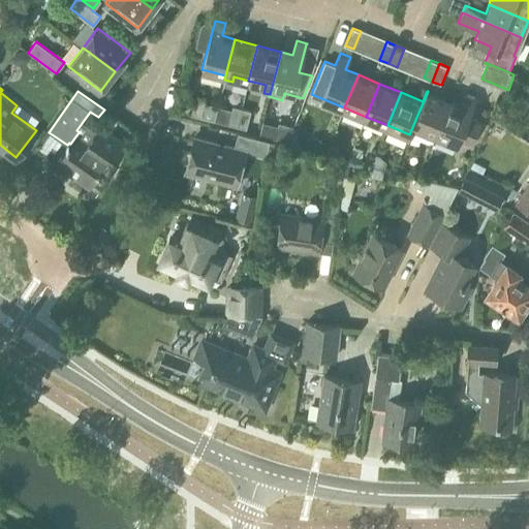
[(435,134),(448,100),(428,91),(409,134),(413,125),(435,134)]
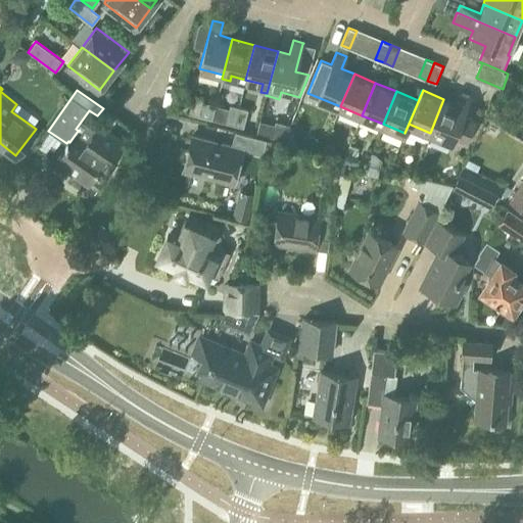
[(443,99),(430,133),(450,141),(452,138),(468,145),(478,120),(462,113),(469,95),(461,92),(456,104),(443,99)]
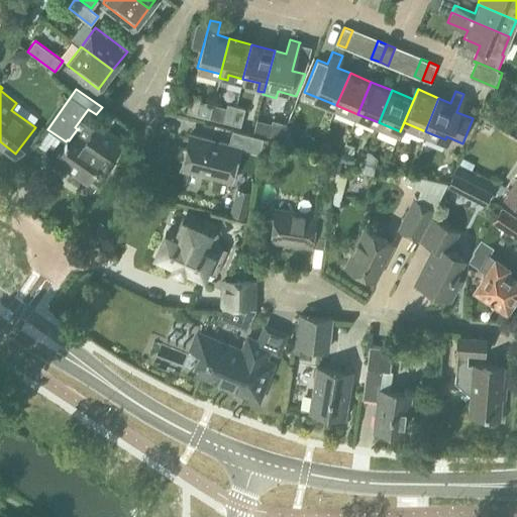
[(192,94),(188,112),(197,115),(202,96),(192,94)]
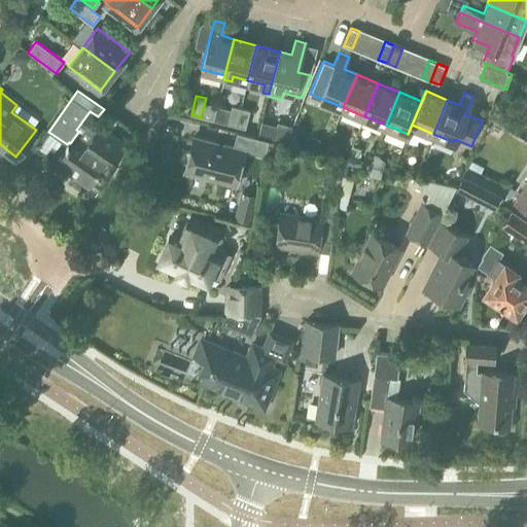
[(236,126),(241,107),(234,105),(229,125),(236,126)]
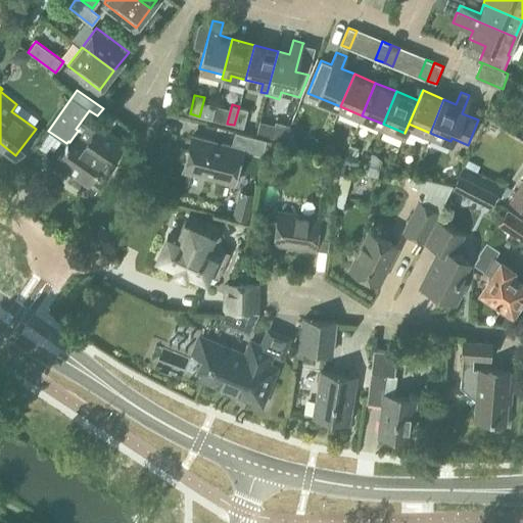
[(239,106),(234,125),(244,128),(249,109),(239,106)]
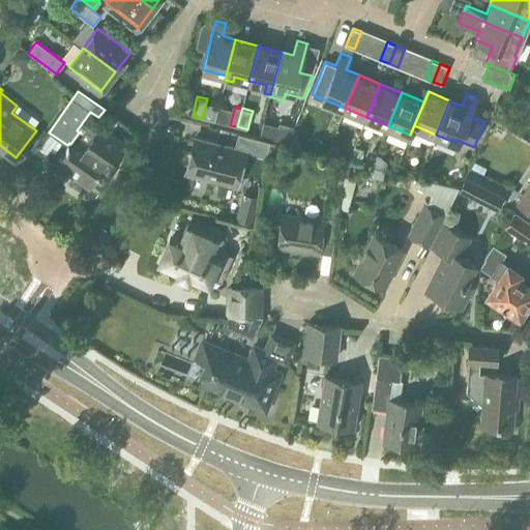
[(289,145),(296,127),(281,123),(275,142),(289,145)]
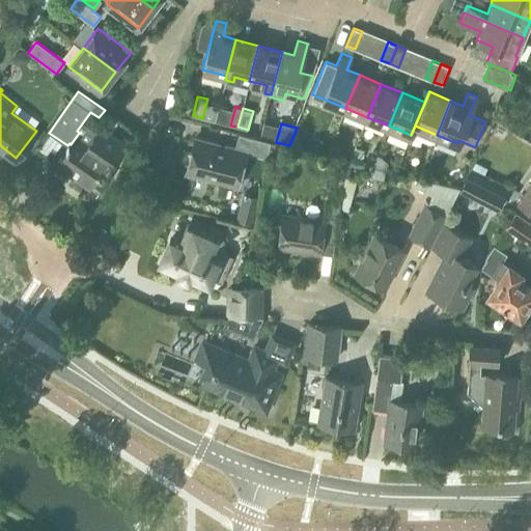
[(89,141),(79,133),(71,144),(70,143),(67,145),(66,147),(68,149),(60,159),(78,172),(76,175),(88,186),(89,185),(102,193),(113,176),(108,172),(127,144),(109,131),(104,137),(96,132),(89,141)]
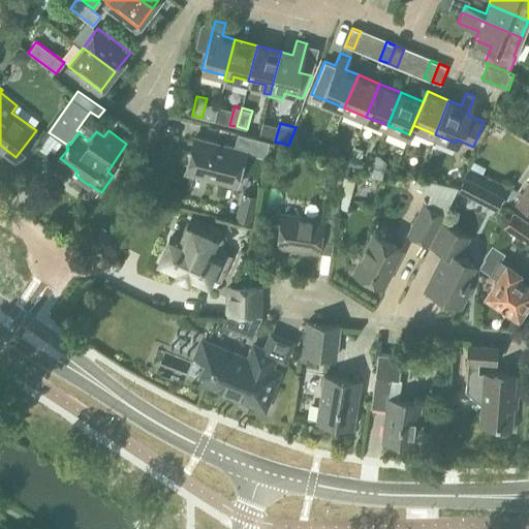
[(235,147),(196,136),(187,170),(236,183),(245,150),(267,156),(271,141),(239,132),(235,147)]
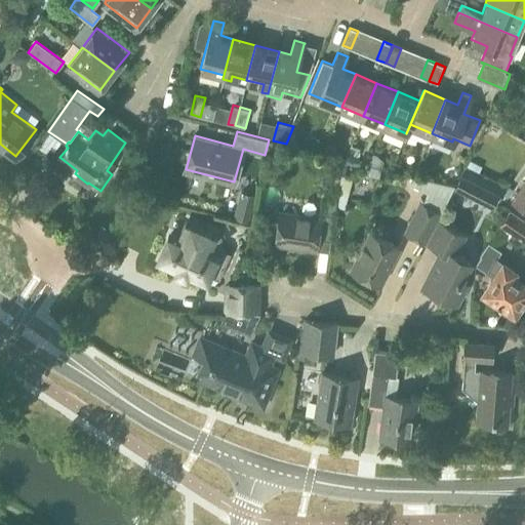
[(500,195),(462,175),(455,189),(493,209),(500,195)]
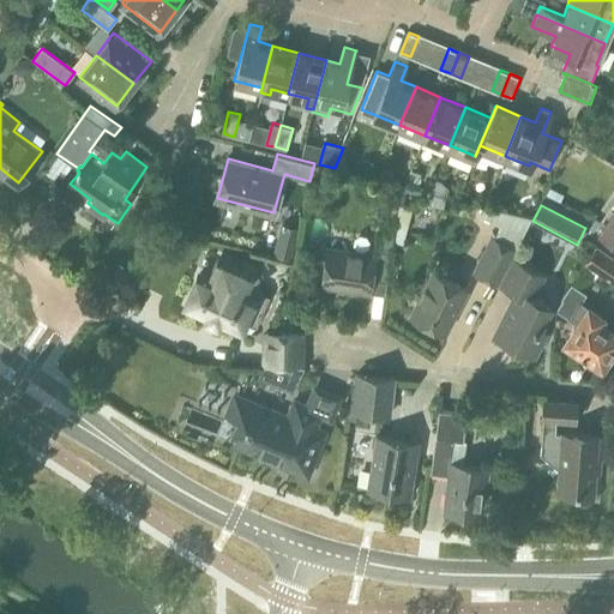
[(517,215),(510,211),(495,235),(517,247),(531,220),(518,212),(517,215)]
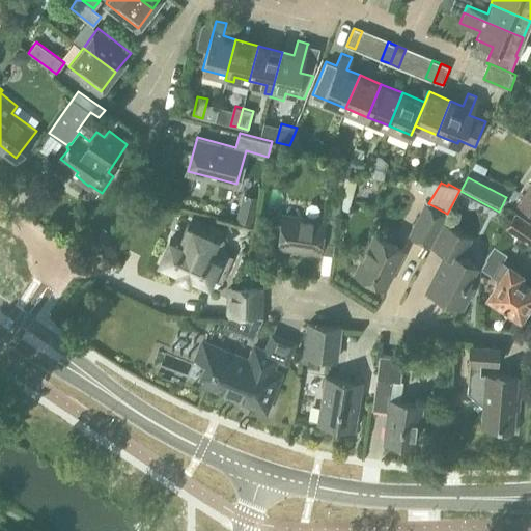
[(530,185),(519,204),(530,213),(530,185)]
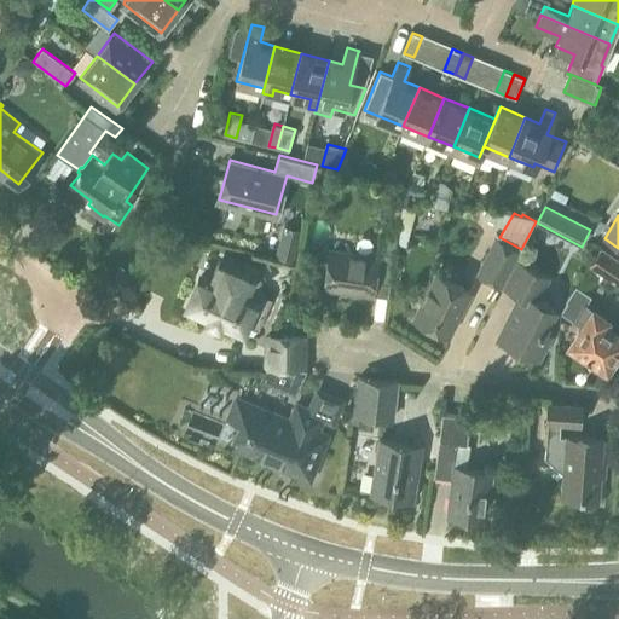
[(375,282),(391,284),(398,237),(383,235),(380,256),(331,248),(324,287),(372,294),(375,282)]
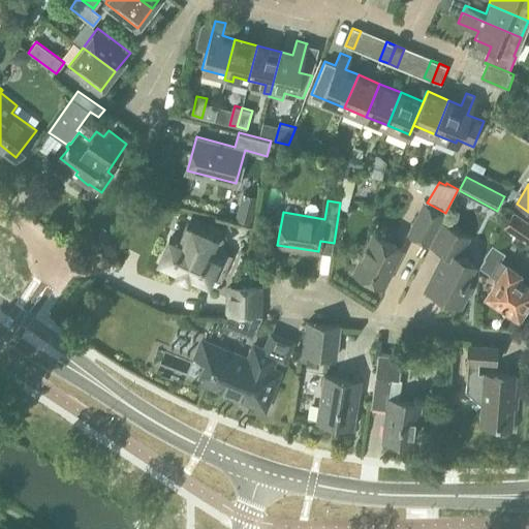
[(422,203),(405,234),(427,245),(443,215),(422,203)]
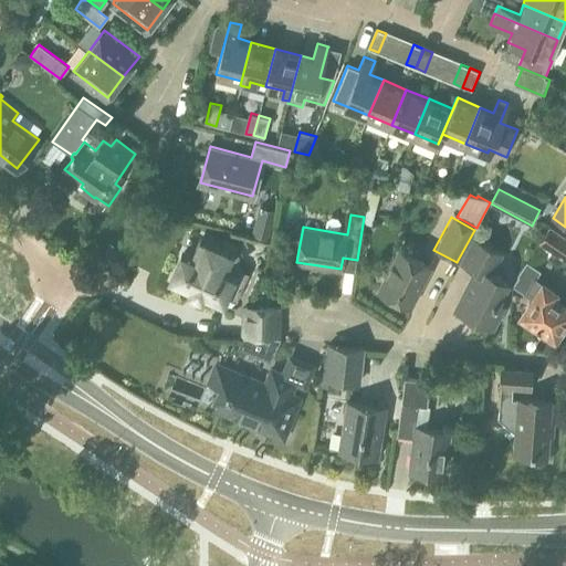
[(537,242),(540,243),(561,258),(565,261),(565,236),(549,224),(537,242)]
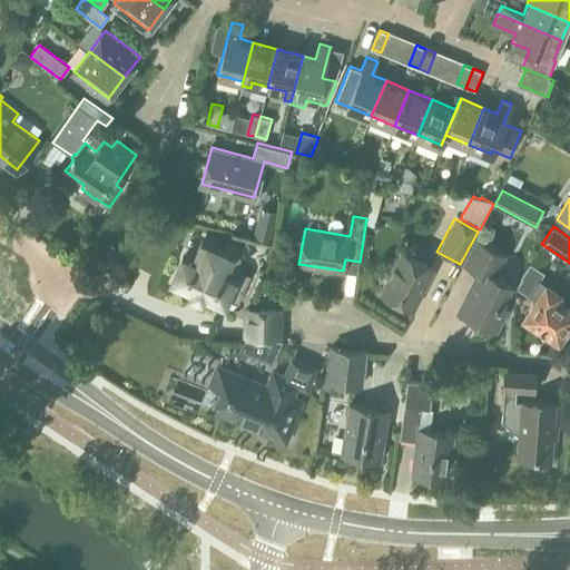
[(186,255),(173,283),(222,306),(226,297),(239,303),(252,276),(229,266),(235,254),(205,239),(196,259),(186,255)]
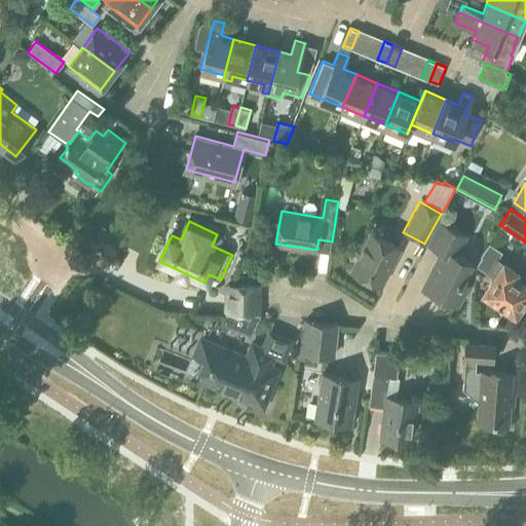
[(441,250),(423,286),(458,302),(467,283),(462,279),(472,262),(456,255),(466,234),(440,222),(429,245),(441,250)]
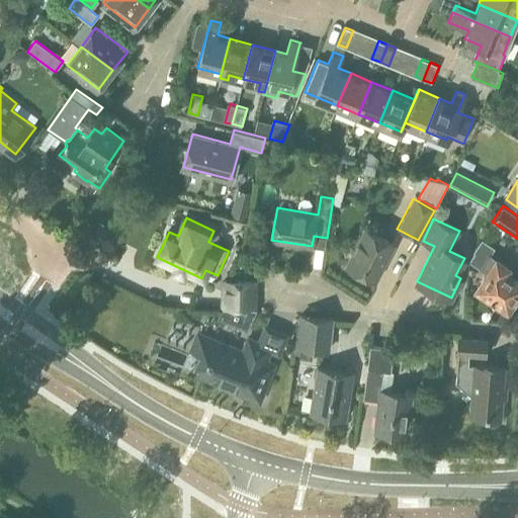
[(373,276),(393,243),(365,228),(347,261),(373,276)]
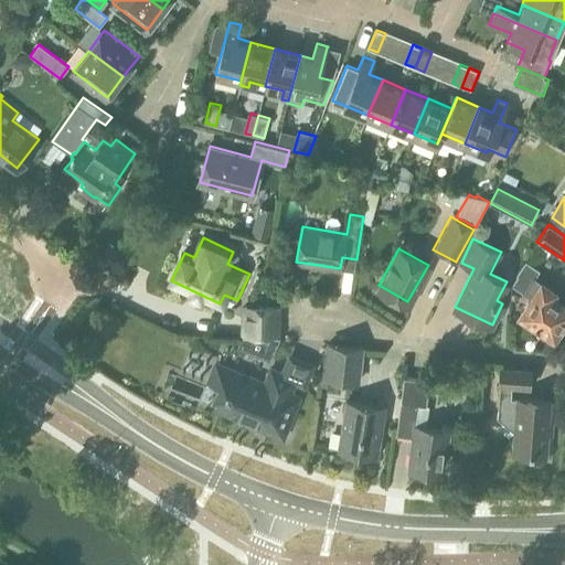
[(519,275),(512,285),(515,287),(531,297),(521,312),(524,315),(524,318),(530,321),(533,320),(554,333),(556,329),(560,329),(563,323),(562,320),(564,316),(564,302),(551,294),(554,288),(543,280),(542,279),(535,276),(540,270),(526,262),(522,268),(518,275),(519,275)]
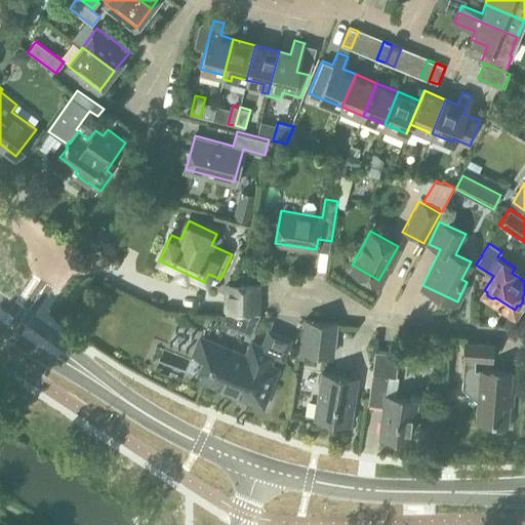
[(226,312),(263,313),(263,283),(226,283),(226,312)]
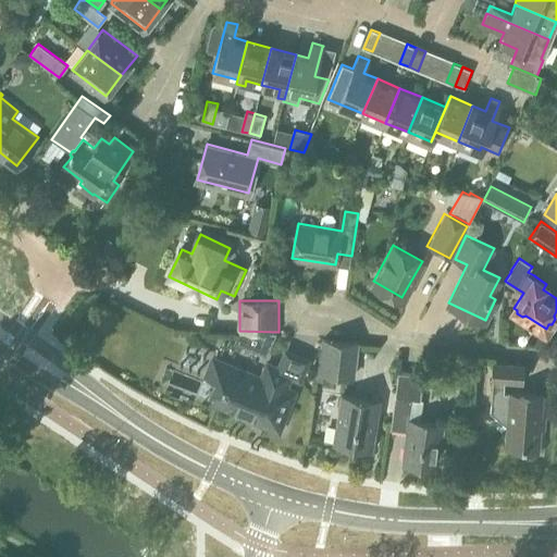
[(267,354),(275,333),(274,333),(239,332),(235,342),(267,354)]
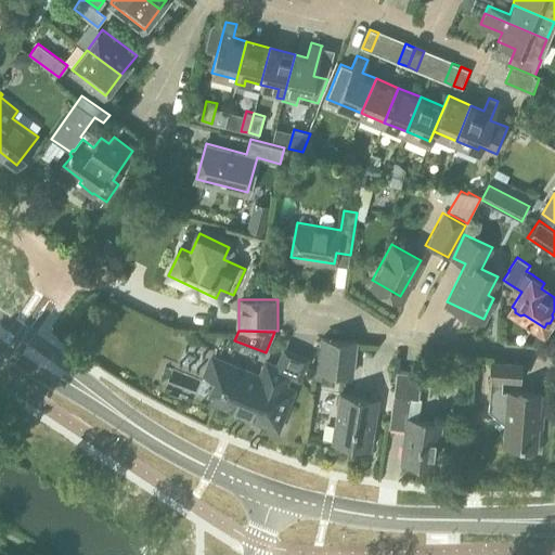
[(356,375),(359,340),(322,337),(319,372),(356,375)]
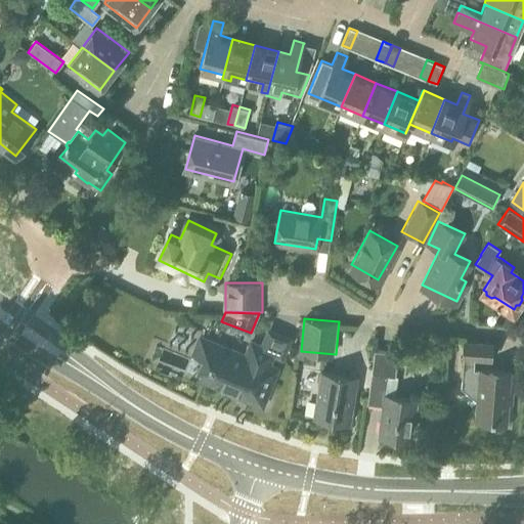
[(284,359),(292,337),(267,328),(260,345),(251,341),(246,354),(201,336),(194,352),(203,355),(206,354),(210,364),(204,379),(244,394),(243,397),(262,404),(277,367),(269,364),(273,355),(284,359)]
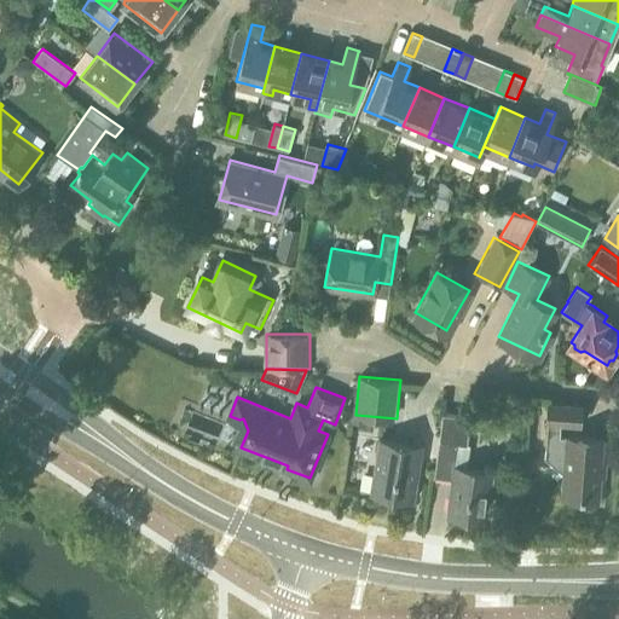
[(583,426),(584,404),(549,400),(547,423),(549,423),(547,457),(562,470),(560,492),(596,496),(599,473),(603,474),(605,461),(600,461),(602,439),(566,435),(566,437),(562,435),(562,424),(583,426)]
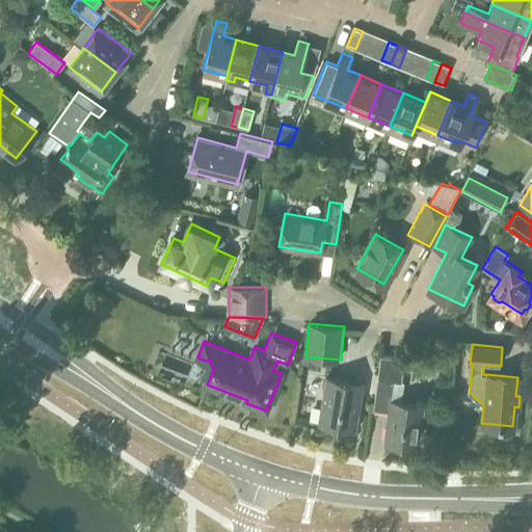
[(375,402),(374,409),(388,411),(382,441),(416,447),(423,406),(404,402),(407,383),(404,382),(407,357),(382,354),(379,377),(375,402)]
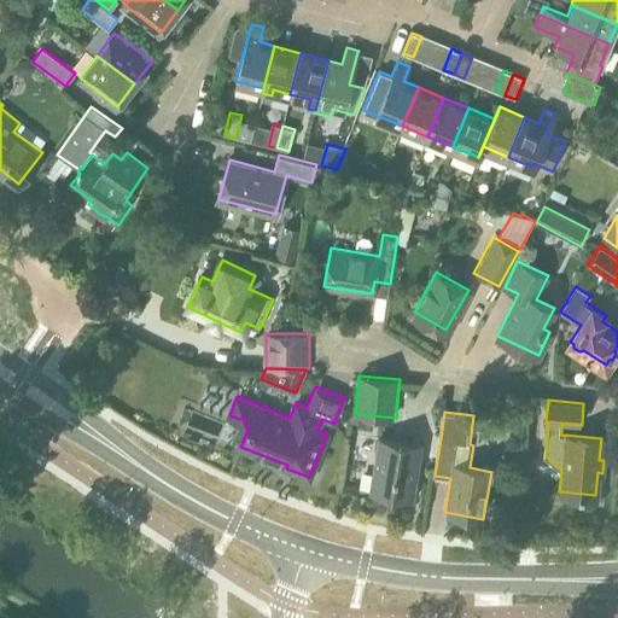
[(378,438),(369,490),(413,497),(418,464),(436,467),(441,438),(423,436),(421,445),(378,438)]
